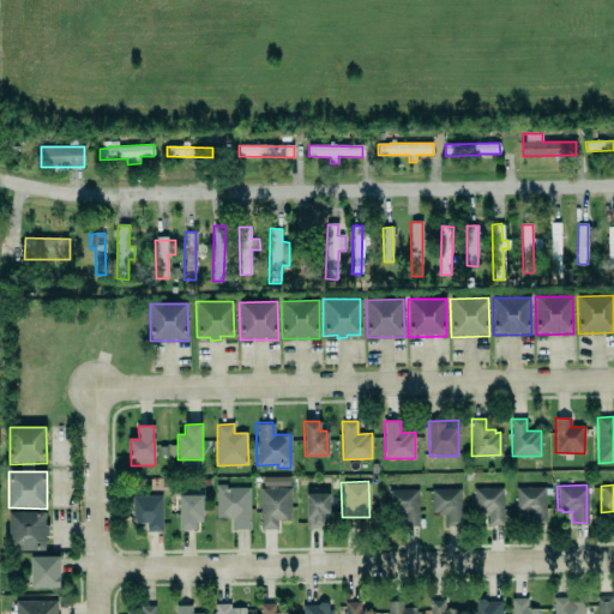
[(217,518),(233,518),(234,530),(251,530),(250,486),(216,487),(217,518)]
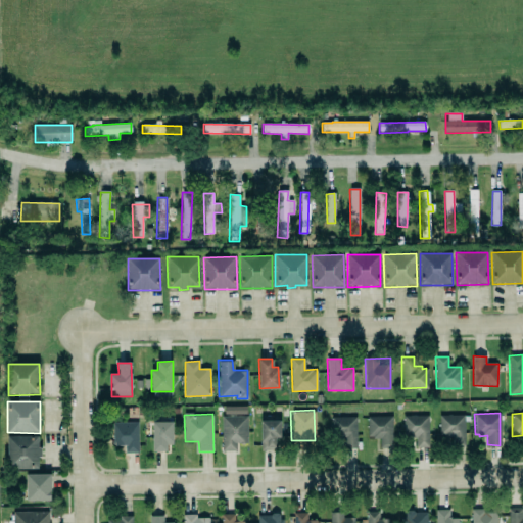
[(221,416),(246,415),(246,442),(236,442),(236,441),(235,441),(235,450),(221,450),(221,416)]
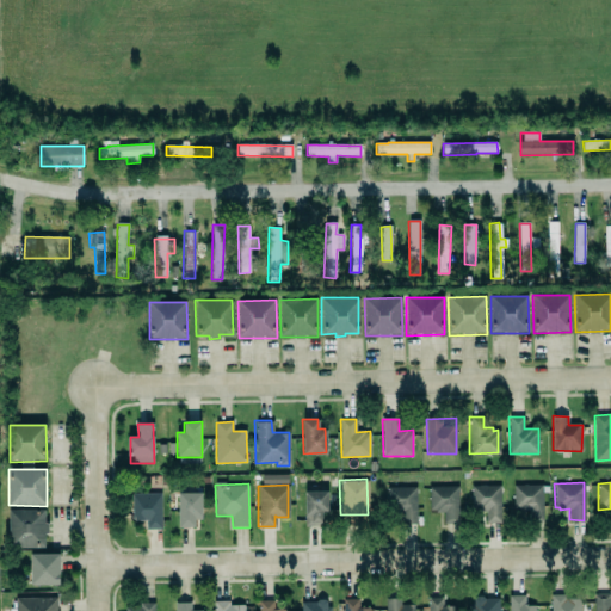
[(543,485),(513,486),(513,512),(526,512),(526,520),(543,519),(543,485)]
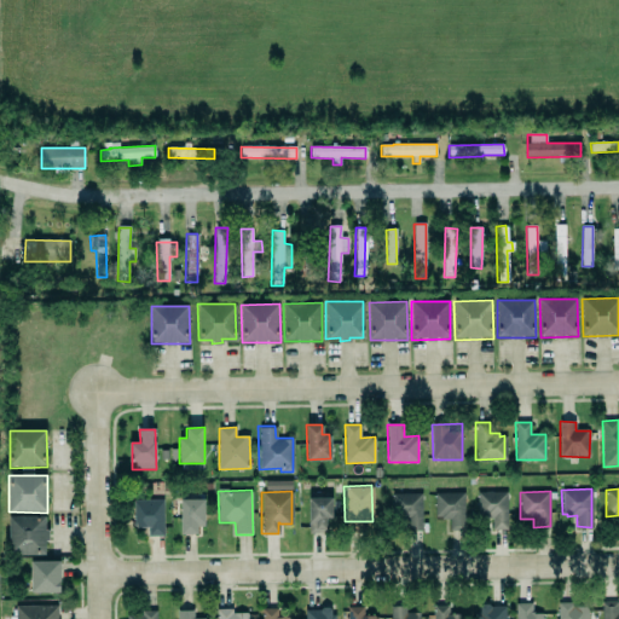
[(406,519),(391,519),(391,493),(421,492),(421,530),(406,530),(406,519)]
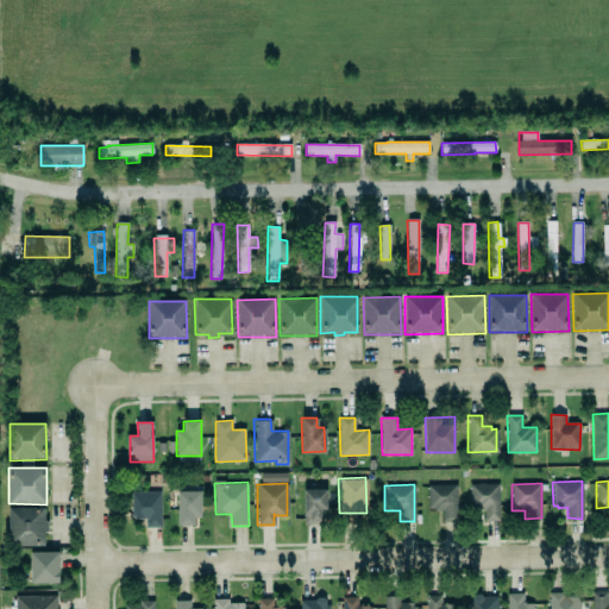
[(500,484),(470,484),(470,509),(484,509),(483,521),(498,521),(500,484)]
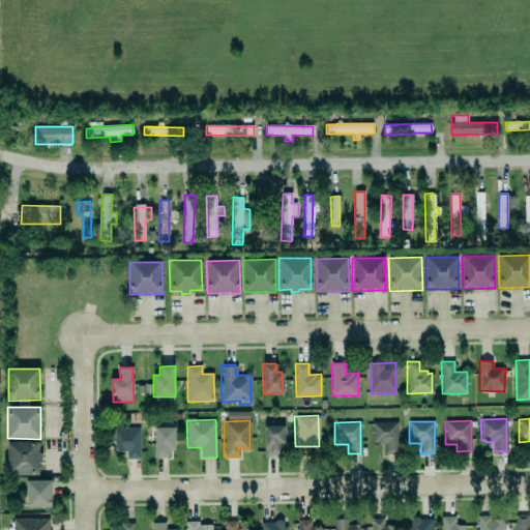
[(373,422),(373,444),(385,444),(385,454),(398,454),(398,422),(373,422)]
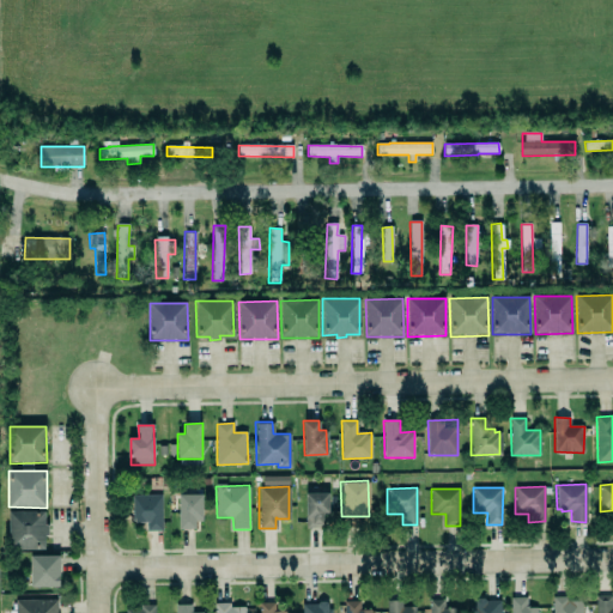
[(329,514),(329,492),(305,493),(307,528),(323,527),(323,514),(329,514)]
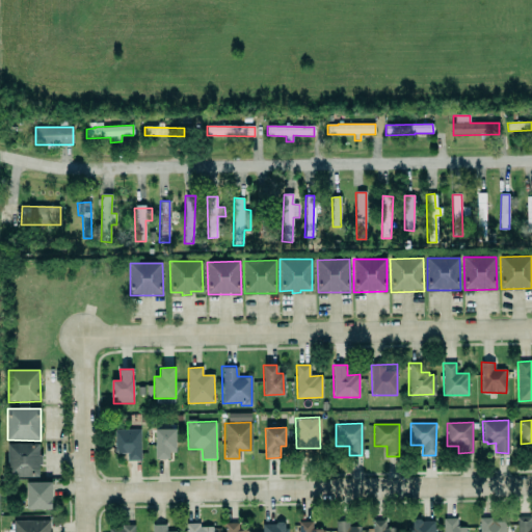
[(141,460),(140,429),(114,430),(115,454),(127,454),(128,460),(141,460)]
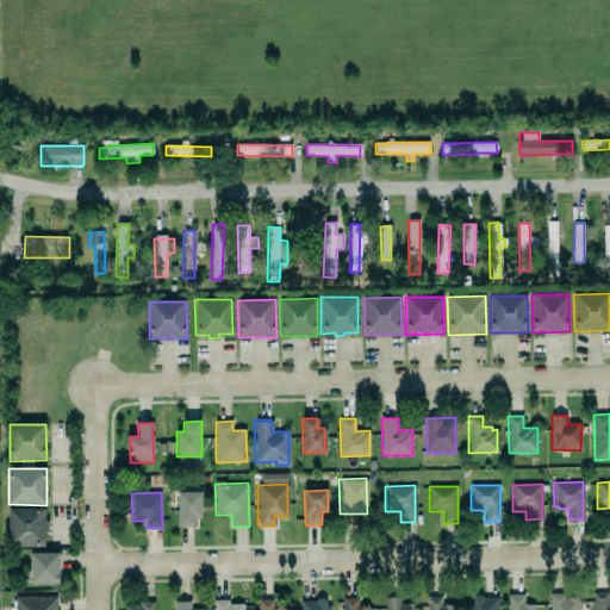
[(178,492),(179,527),(195,527),(194,518),(203,518),(201,492),(178,492)]
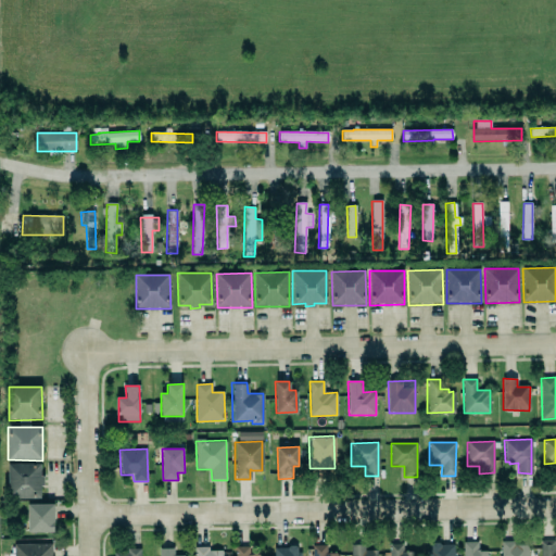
[(41,498),(41,487),(42,487),(42,464),(7,465),(8,500),(41,498)]
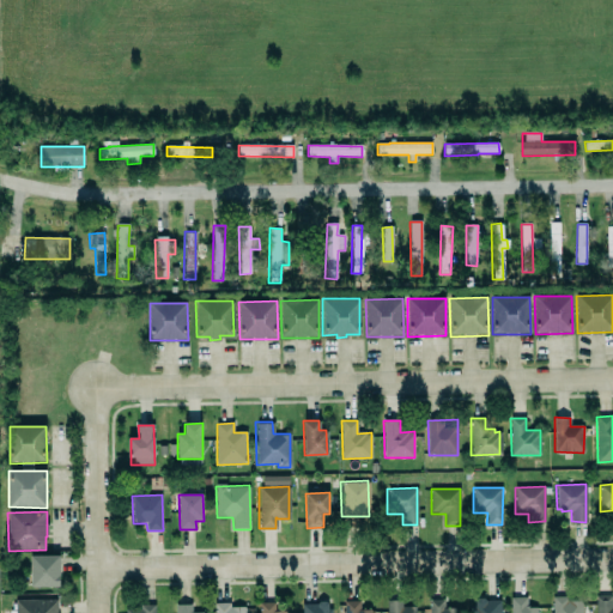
[(30,556),(31,587),(60,587),(60,556),(30,556)]
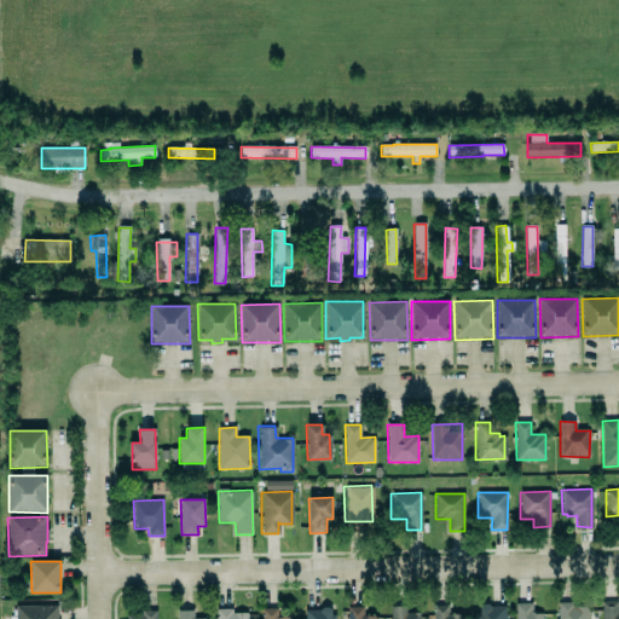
[(618,602),(602,602),(602,618),(618,618),(618,613),(617,614),(618,602)]
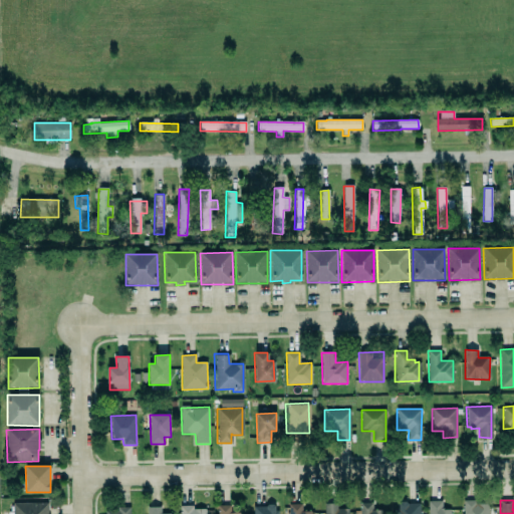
[(451,513),(451,509),(442,509),(442,501),(428,501),(428,513),(451,513)]
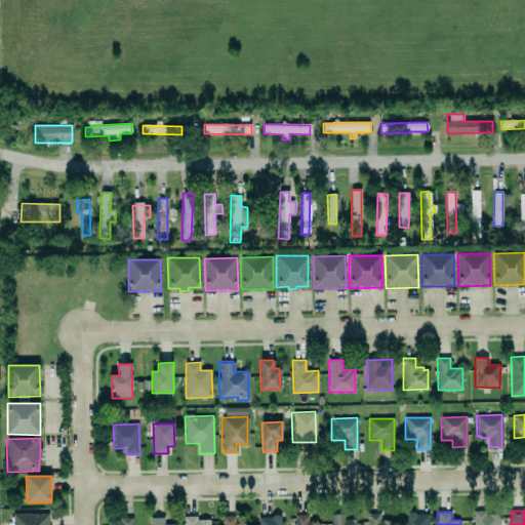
[(498,524),(499,512),(474,513),(473,524),(498,524)]
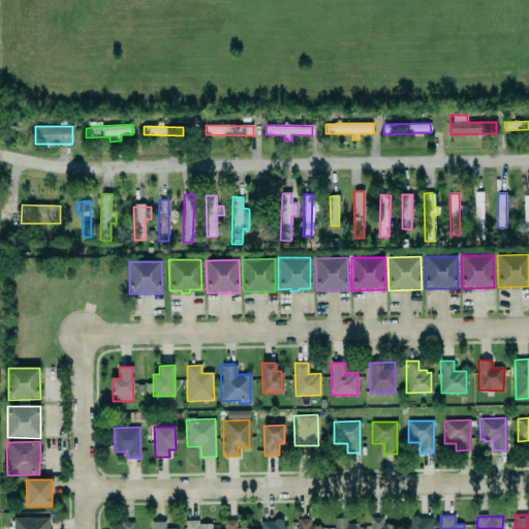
[(13,528),(49,528),(50,518),(13,518),(13,528)]
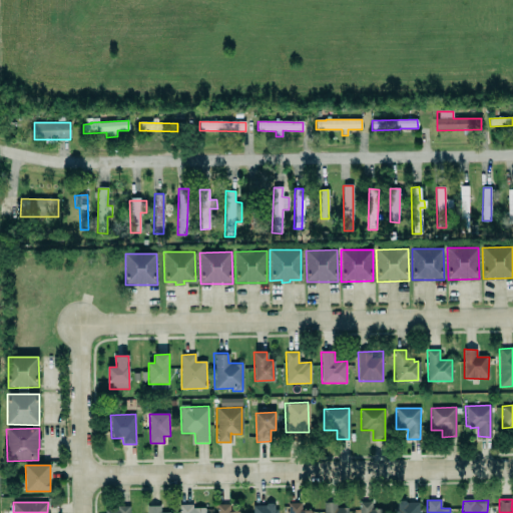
[(324,512),(348,512),(348,508),(337,508),(337,502),(324,503),(324,512)]
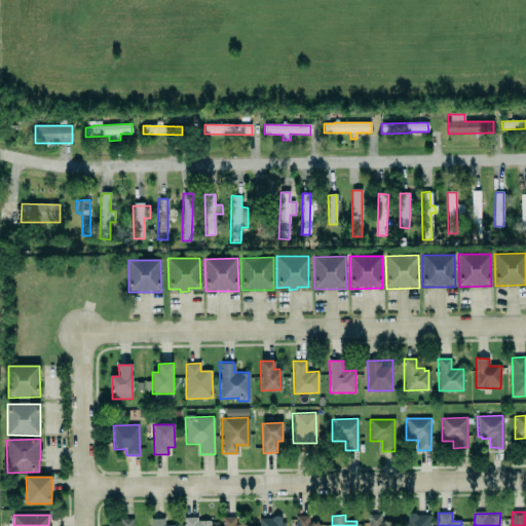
[(381,522),(381,515),(369,515),(368,525),(392,525),(392,522),(381,522)]
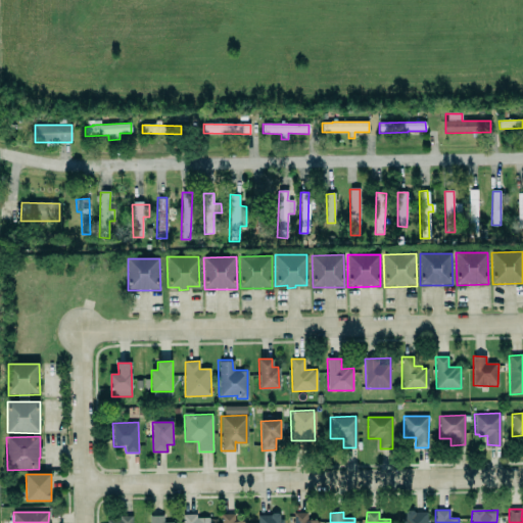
[(427,522),(428,512),(406,512),(406,522),(402,522),(401,522),(427,522)]
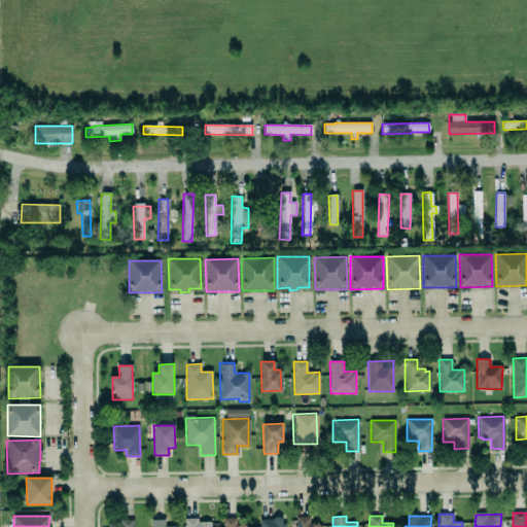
[(321,526),(321,525),(310,525),(310,517),(295,517),(295,526),(321,526)]
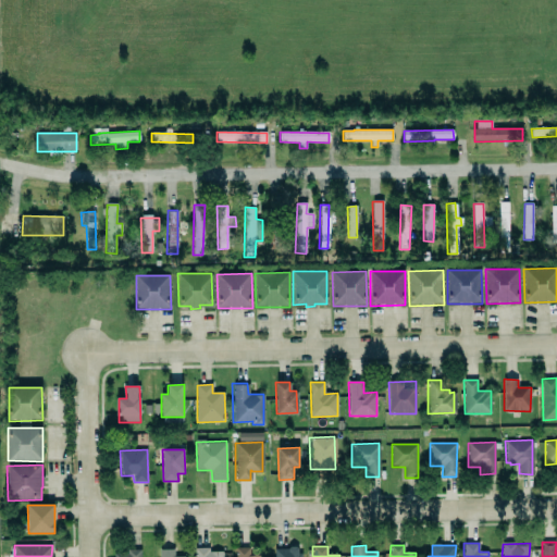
[(223,556),(223,552),(210,552),(210,547),(195,548),(195,556),(223,556)]
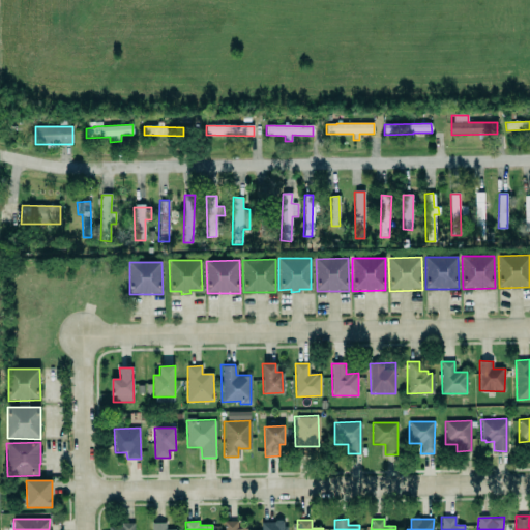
[(249,529),(249,528),(238,529),(237,521),(224,521),(224,529),(249,529)]
